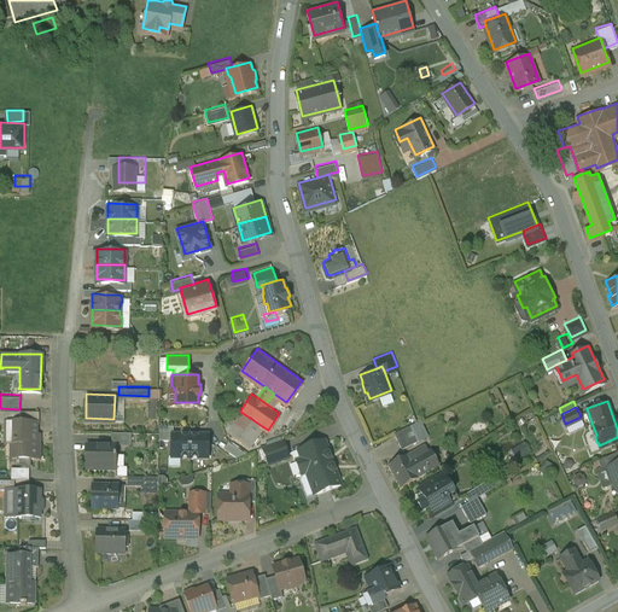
[(19,409),(0,408),(0,419),(6,420),(6,419),(36,419),(36,421),(39,421),(39,409),(19,409)]
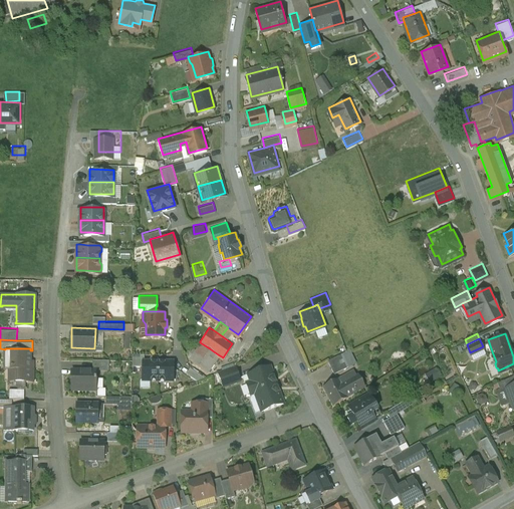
[(201,342),(190,357),(198,362),(208,347),(201,342)]
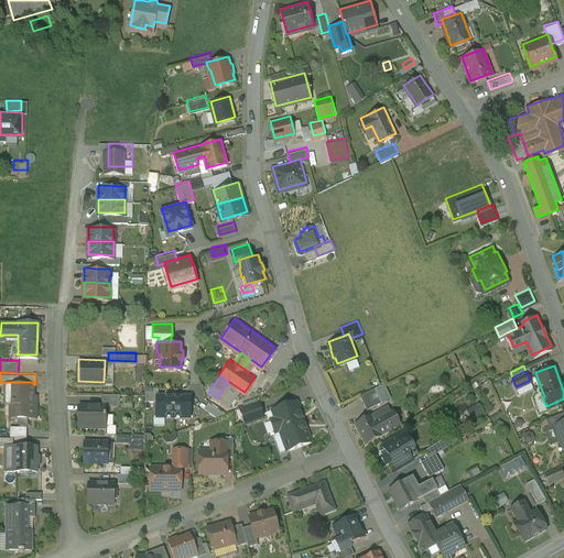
[(228,381),(217,397),(227,405),(239,389),(228,381)]
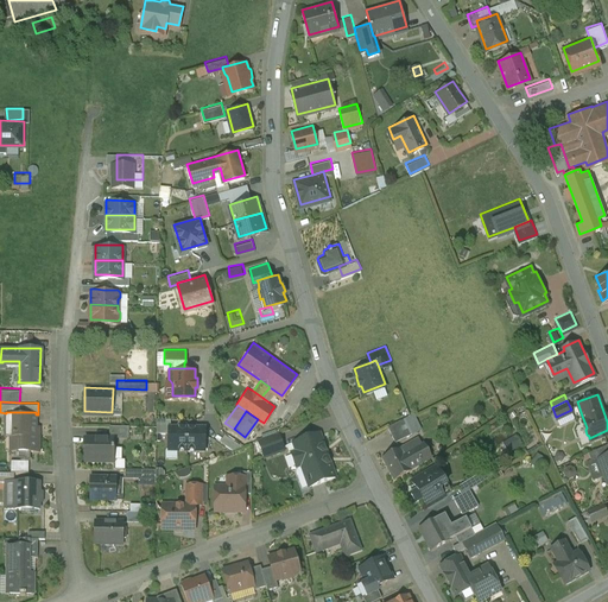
[(36,412),(6,412),(6,413),(5,426),(13,426),(13,433),(11,433),(11,448),(39,448),(39,432),(36,432),(36,414),(36,412)]
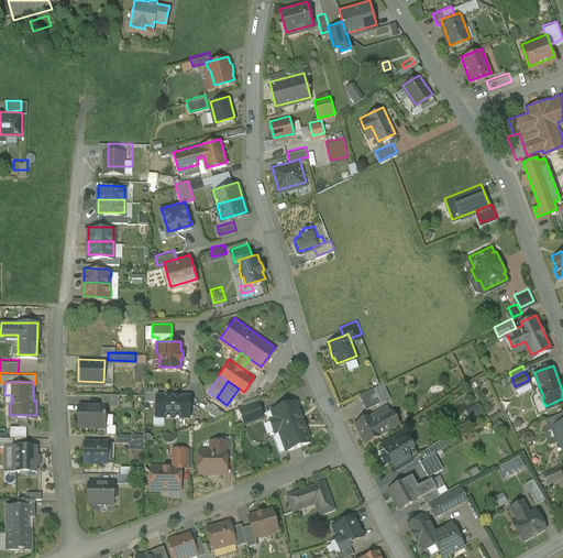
[(374,384),(359,392),(366,406),(382,398),(374,384)]
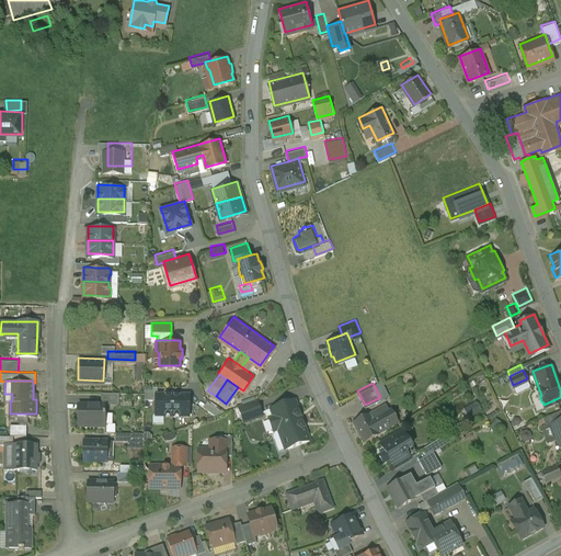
[(172,392),(156,392),(156,411),(172,412),(172,392)]
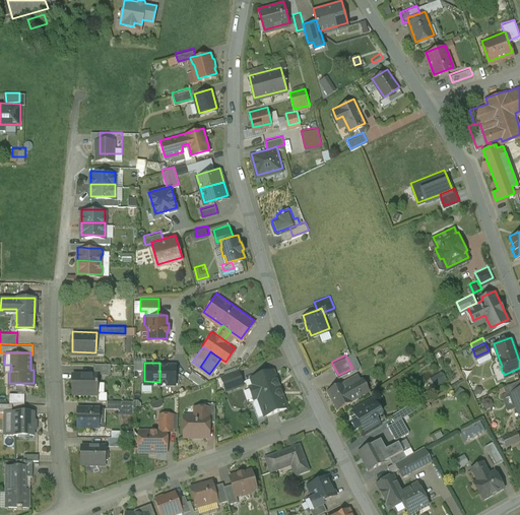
[(175,364),(159,363),(159,382),(175,382),(175,364)]
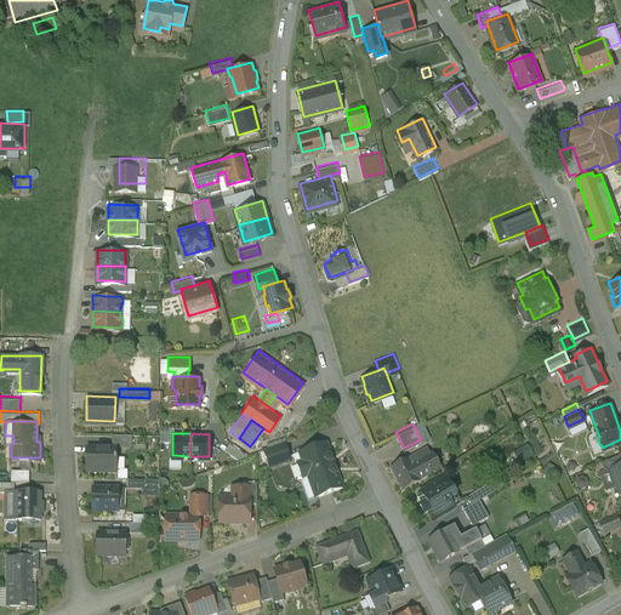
[(284,439),(263,448),(269,463),(290,456),(284,439)]
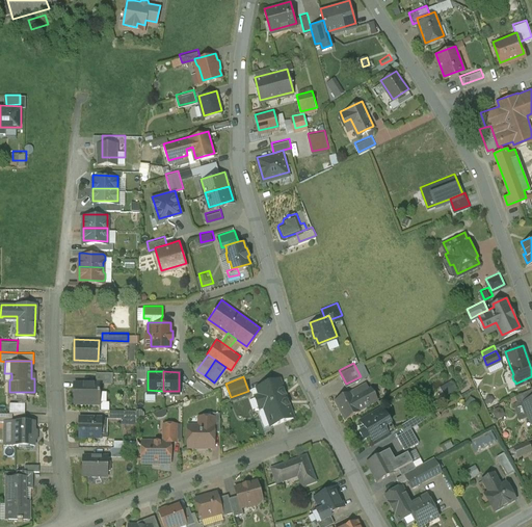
[(278,376),(257,385),(260,392),(255,394),(259,405),(264,403),(270,422),(293,415),(278,376)]
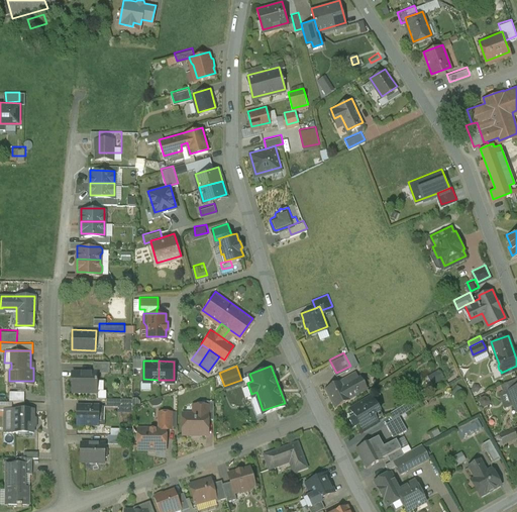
[(429,372),(434,382),(446,375),(440,366),(429,372)]
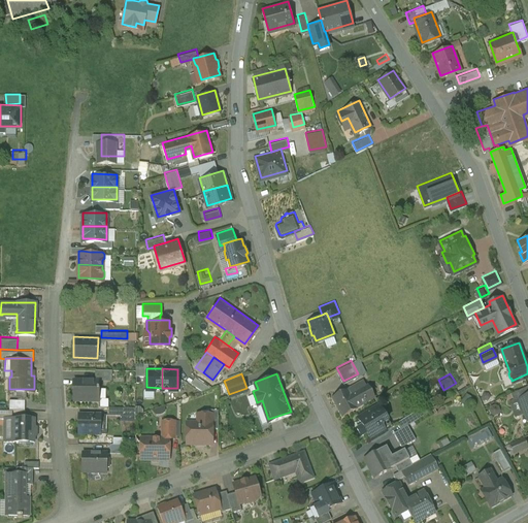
[(203,381),(195,374),(191,381),(199,387),(203,381)]
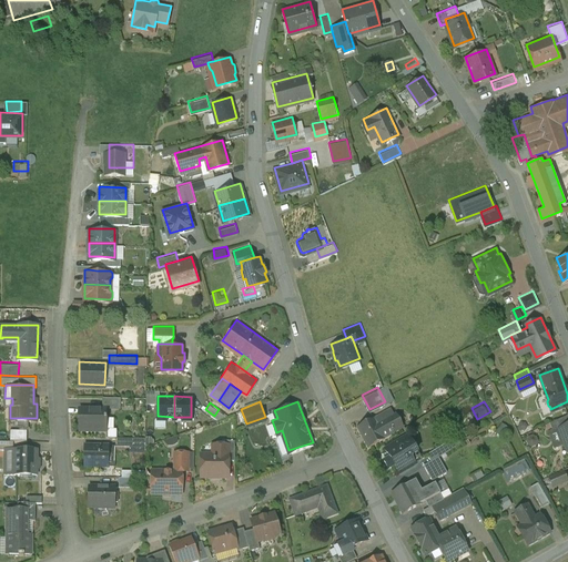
[(107,406),(79,405),(79,427),(107,428),(107,406)]
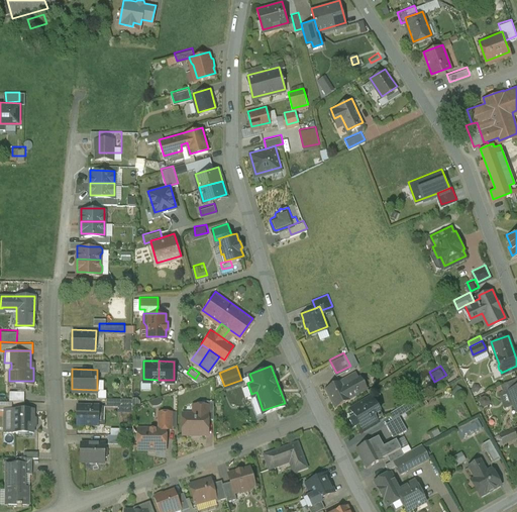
[(516,376),(500,383),(503,391),(509,389),(516,385),(516,376)]
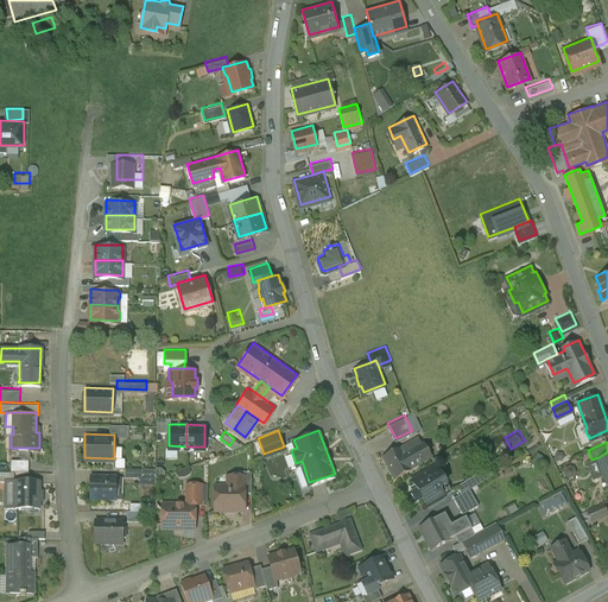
[(399,445),(382,455),(393,475),(410,467),(410,466),(418,461),(417,461),(430,454),(423,443),(404,454),(399,445)]
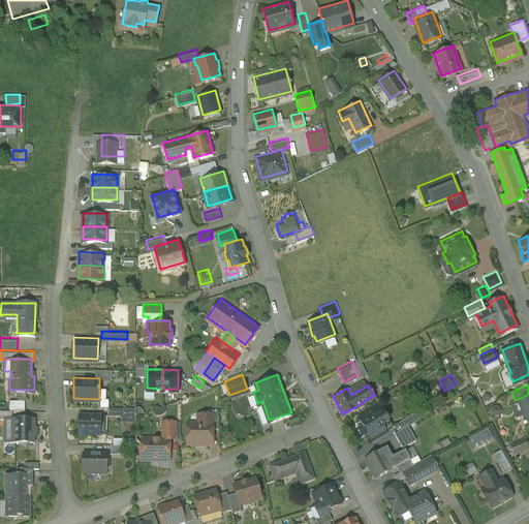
[(27,406),(27,397),(10,397),(10,407),(27,406)]
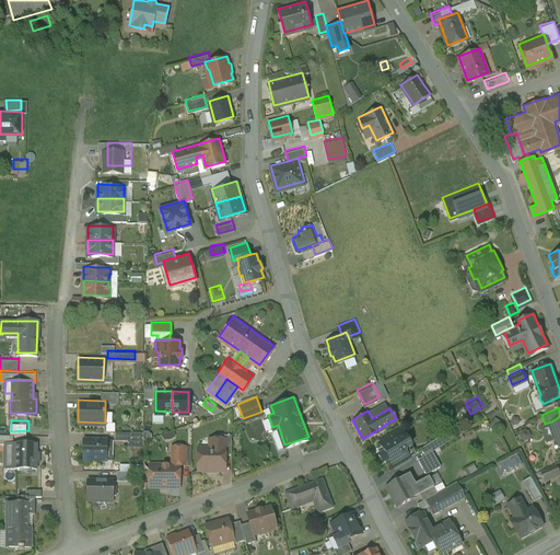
[(401,427),(378,441),(384,449),(377,452),(383,460),(388,457),(394,464),(409,454),(405,447),(411,442),(401,427)]
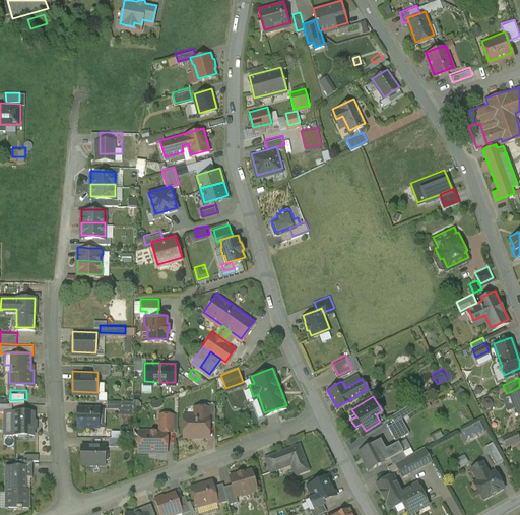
[(122,398),(106,398),(106,405),(106,406),(122,406),(122,398)]
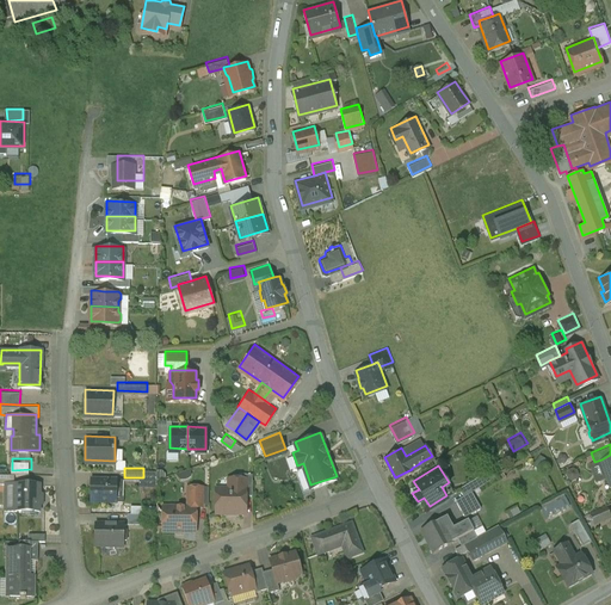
[(486,469),(470,479),(475,486),(491,476),(486,469)]
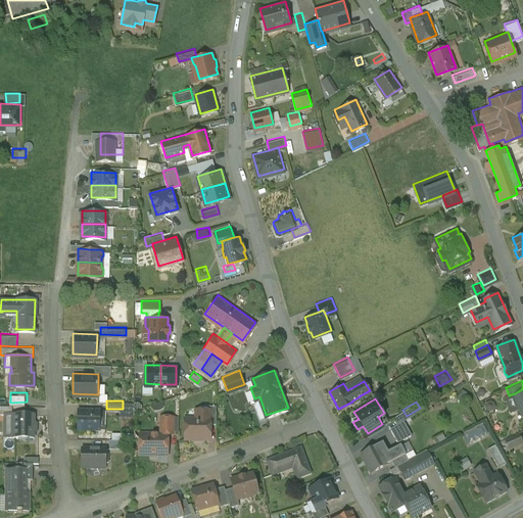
[(12,404),(0,403),(0,411),(4,412),(12,412),(12,411),(12,404)]
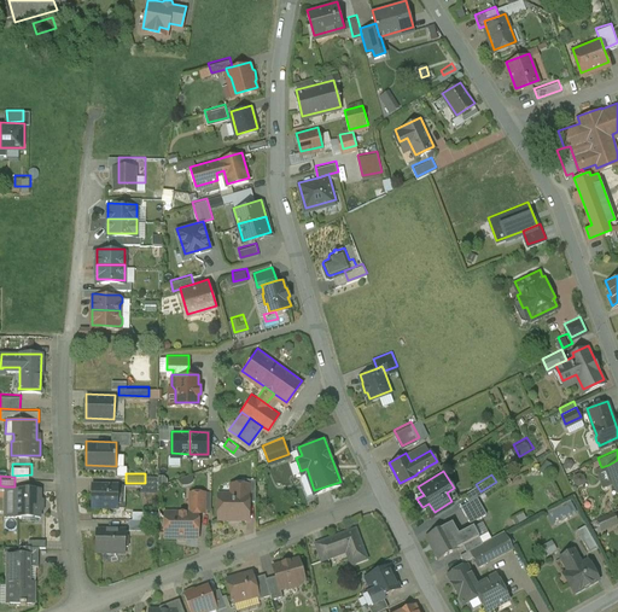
[(255,477),(244,477),(244,482),(248,482),(248,499),(255,499),(255,477)]
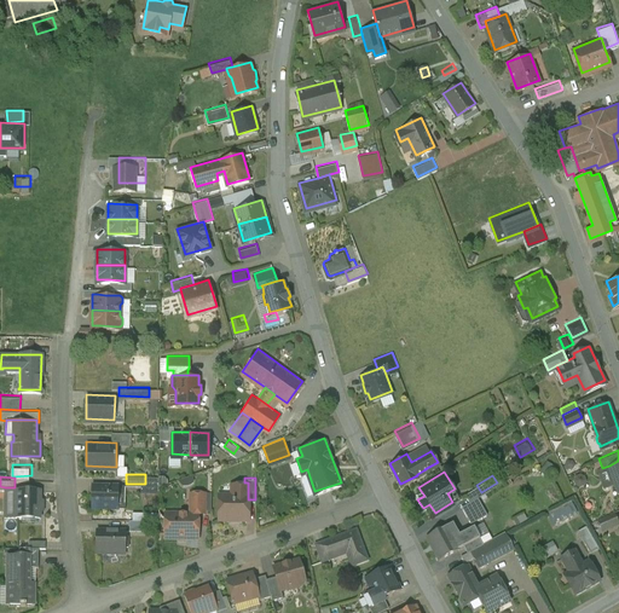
[(119,483),(92,481),(92,504),(125,505),(126,484),(126,483),(119,483)]
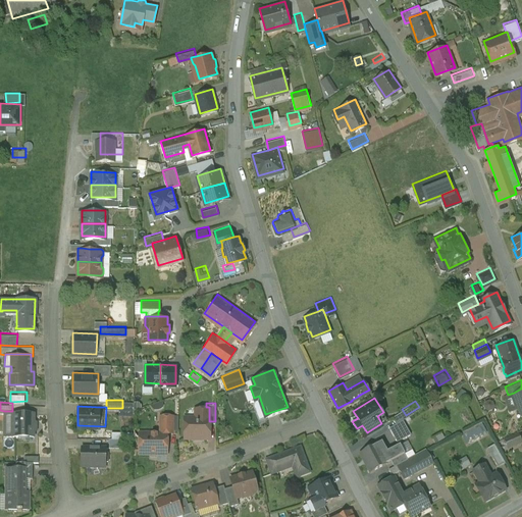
[(198,407),(197,415),(185,415),(185,435),(209,436),(209,421),(209,407),(206,407),(198,407)]
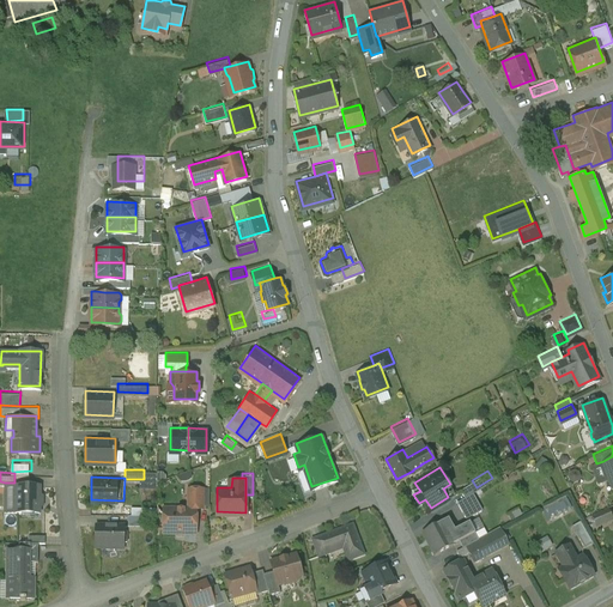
[(472,480),(461,487),(465,495),(477,487),(472,480)]
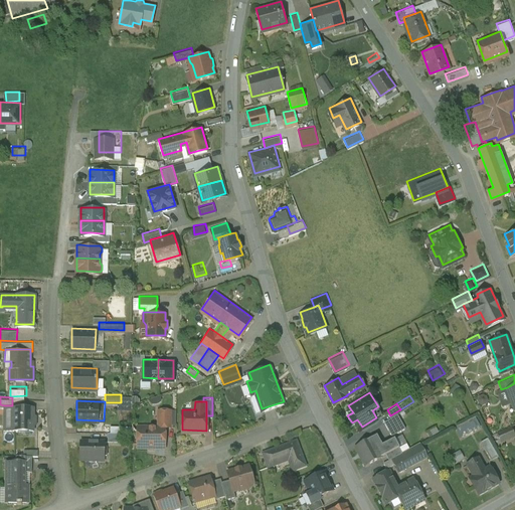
[(33,404),(12,404),(12,405),(4,405),(4,428),(32,428),(33,404)]
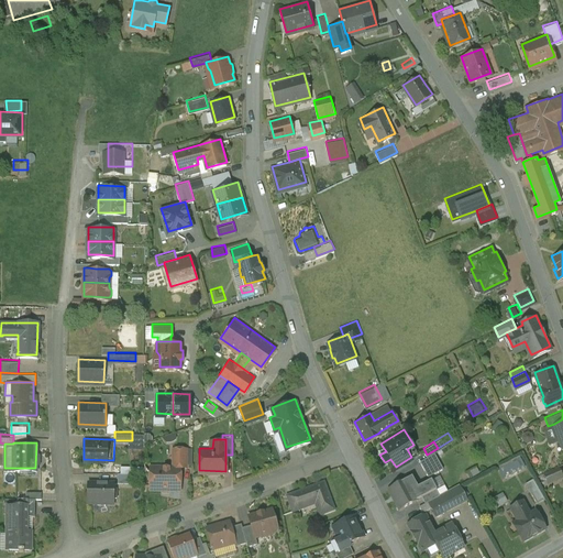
[(186,447),(173,447),(173,462),(186,462),(186,447)]
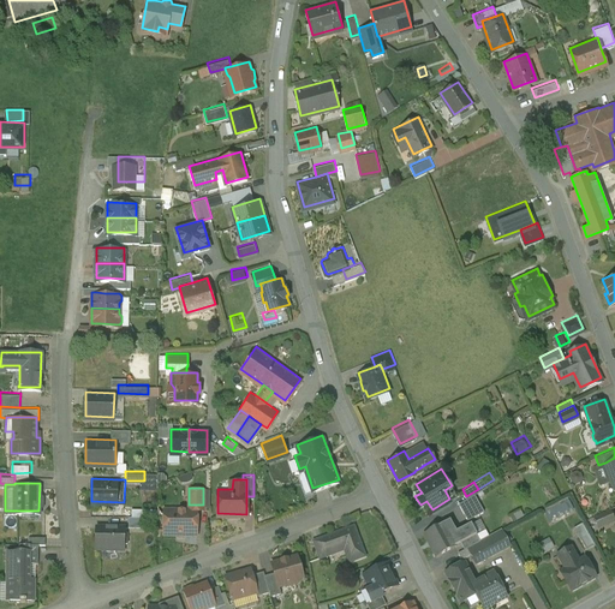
[(569,491),(545,503),(551,518),(577,506),(569,491)]
